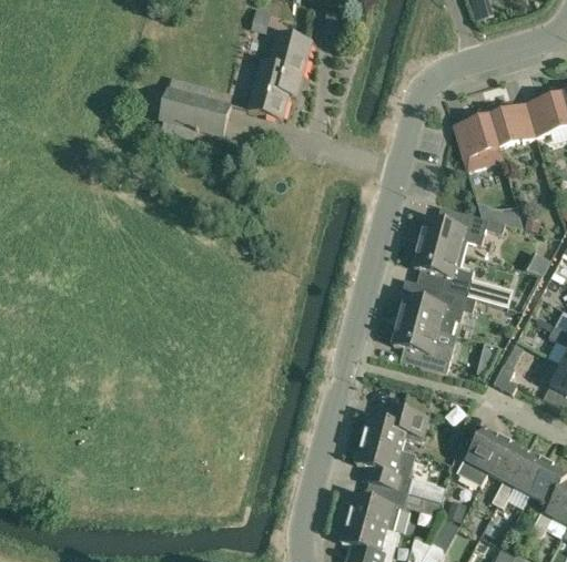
[(271,11),(255,8),(251,28),(265,31),(271,11)]
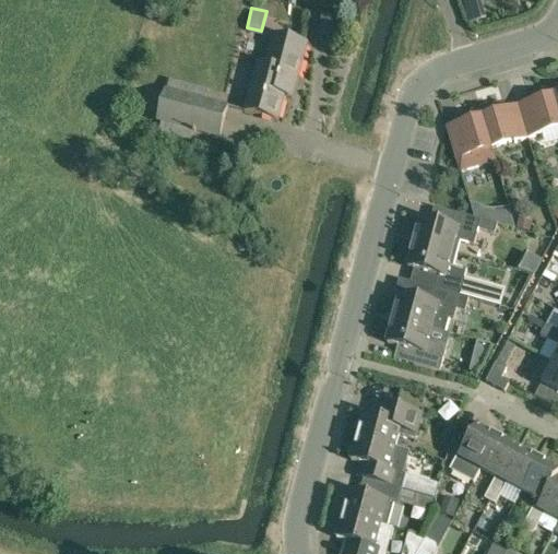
[(296,80),(307,39),(272,31),(264,60),(257,58),(244,106),(277,115),(287,78),(296,80)]
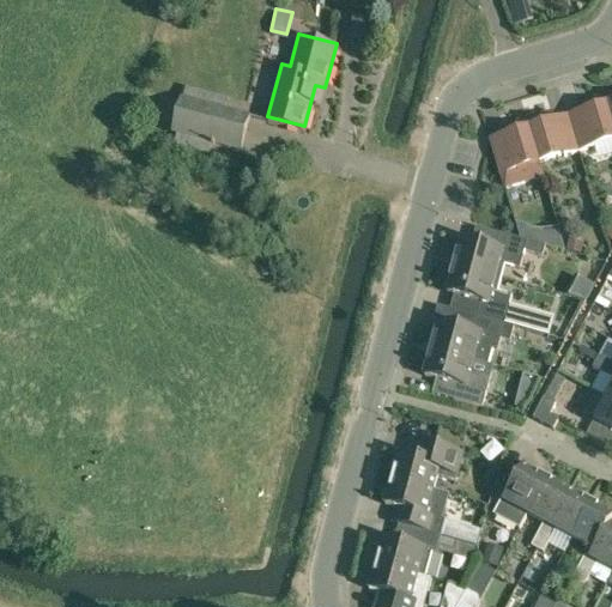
[(185,84),(173,128),(235,145),(234,152),(241,155),(243,146),(238,145),(248,111),(225,104),(228,96),(185,84)]
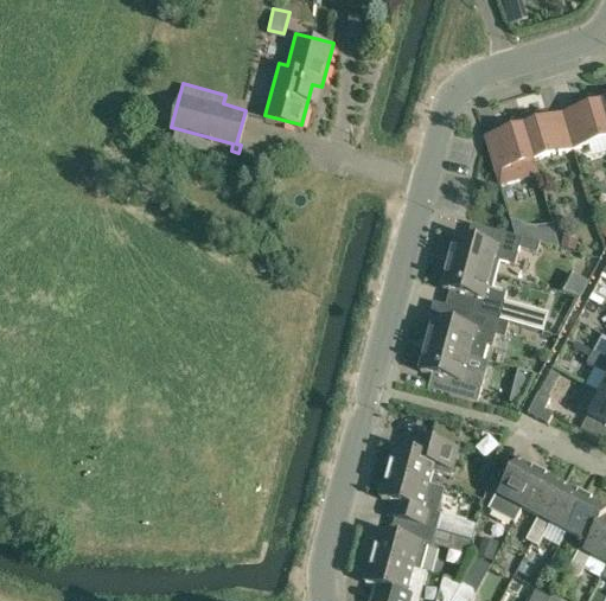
[(574,106),(561,110),(568,133),(572,146),(587,141),(586,139),(605,133),(605,119),(598,91),(573,98),(574,106)]
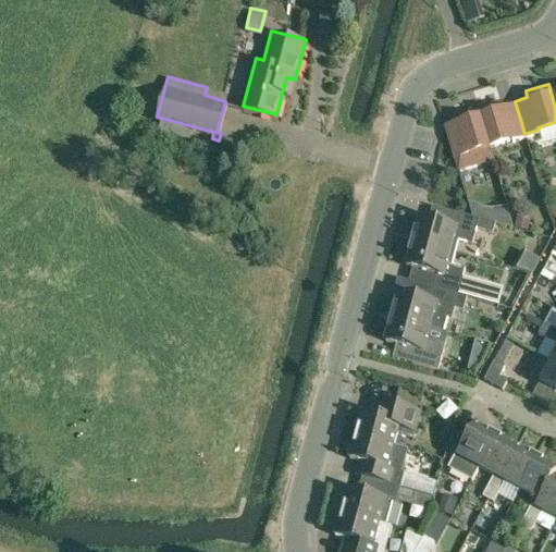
[(501,98),(478,105),(489,143),(510,136),(511,138),(524,134),(521,122),(515,101),(503,105),(501,98)]
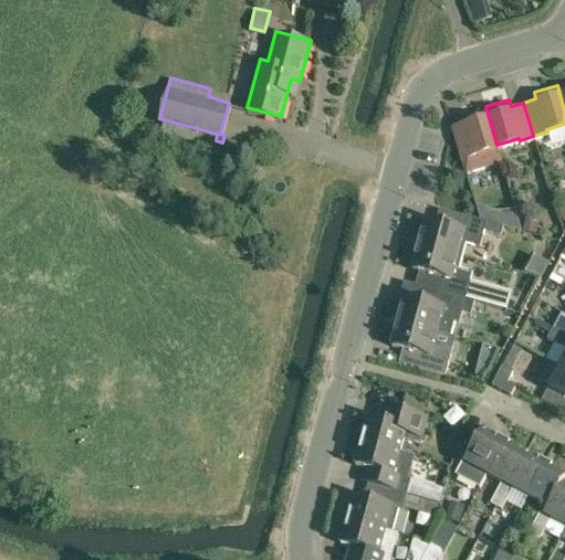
[(464,120),(451,124),(452,128),(458,146),(461,158),(466,171),(501,160),(497,145),(485,106),(462,114),(464,120)]
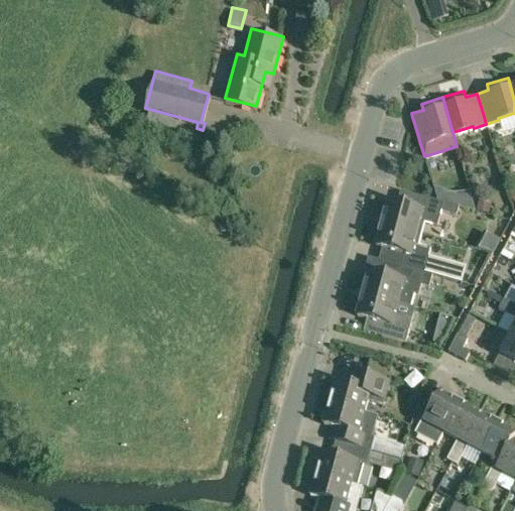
[(387,198),(381,220),(416,230),(419,218),(436,223),(440,208),(456,212),(458,204),(451,202),(453,192),(440,188),(437,198),(419,193),(416,206),(387,198)]
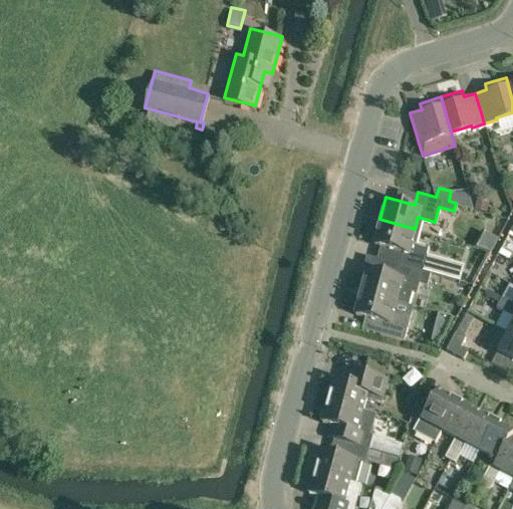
[(415,229),(379,219),(373,242),(402,249),(399,262),(422,268),(429,244),(412,240),(415,229)]
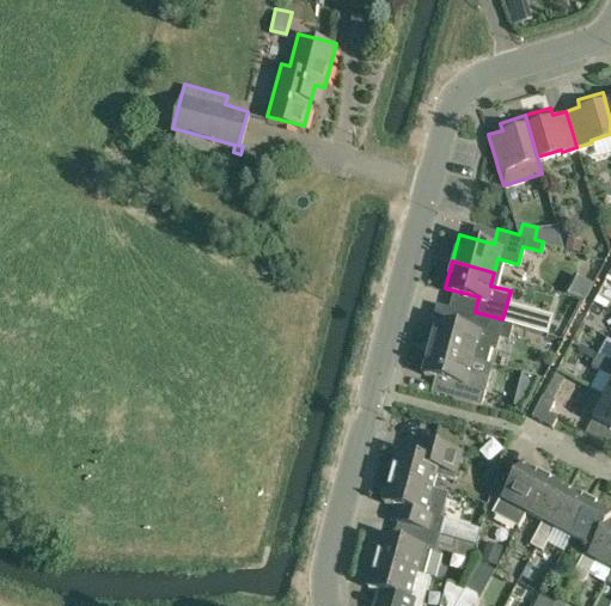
[(576,287),(593,294),(600,277),(584,269),(576,287)]
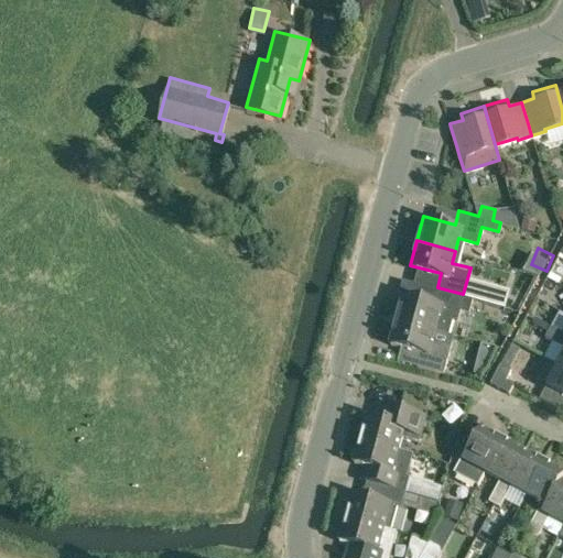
[(463,294),(437,287),(434,301),(402,292),(396,317),(434,327),(450,330),(453,318),(456,319),(459,308),(468,310),(472,296),(463,294)]
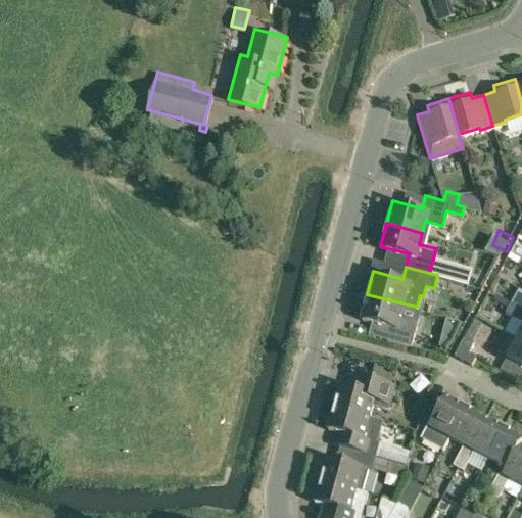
[(521,288),(518,286),(510,300),(504,311),(514,316),(520,305),(521,307),(521,288)]
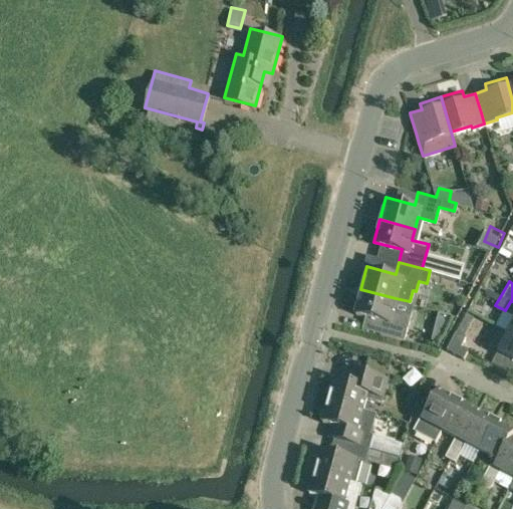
[(396,298),(360,289),(354,311),(383,319),(379,331),(403,338),(410,314),(393,309),(396,298)]
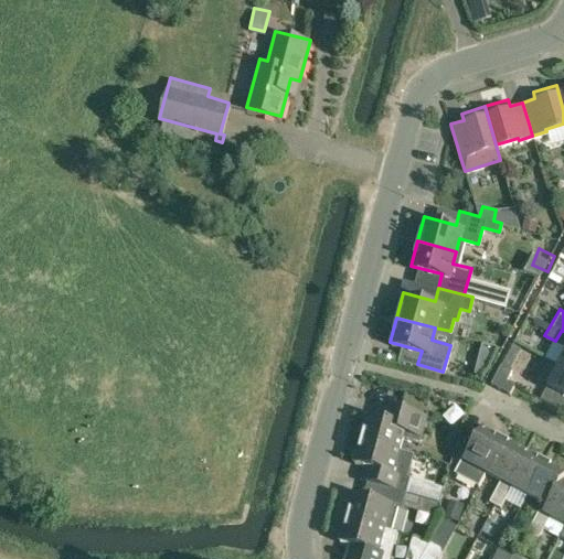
[(512,340),(496,373),(507,378),(523,347),(520,346),(521,344),(512,340)]
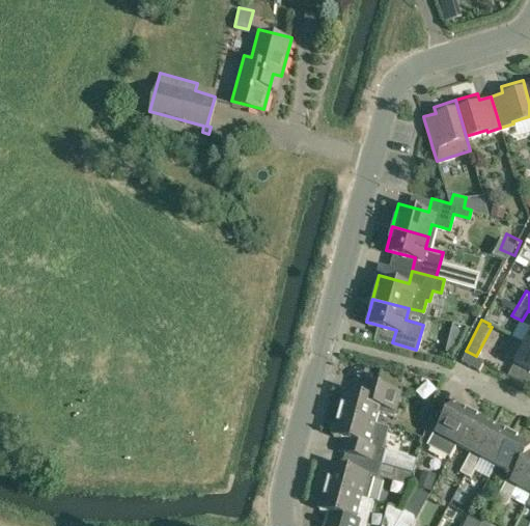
[(529,343),(524,340),(513,361),(529,369),(529,343)]
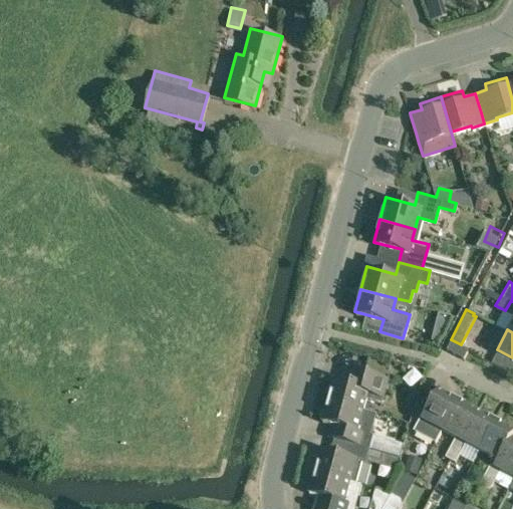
[(461,344),(451,339),(450,338),(446,347),(463,356),(467,348),(461,344)]
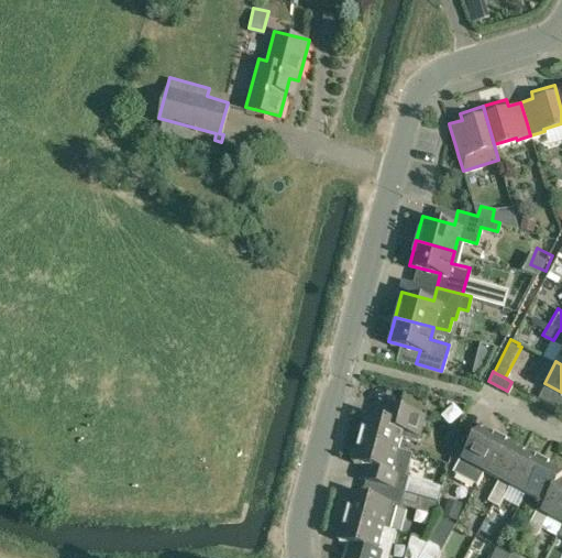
[(365,412),(359,436),(397,446),(400,435),(412,438),(416,426),(420,427),(425,413),(378,401),(375,415),(365,412)]
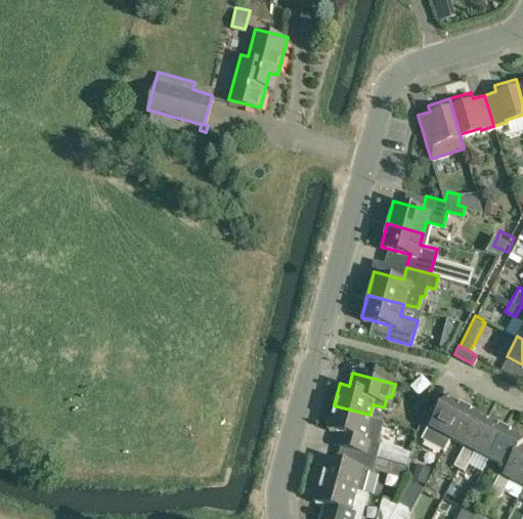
[(449,436),(466,405),(445,394),(429,425),(425,423),(420,433),(430,438),(435,428),(449,436)]
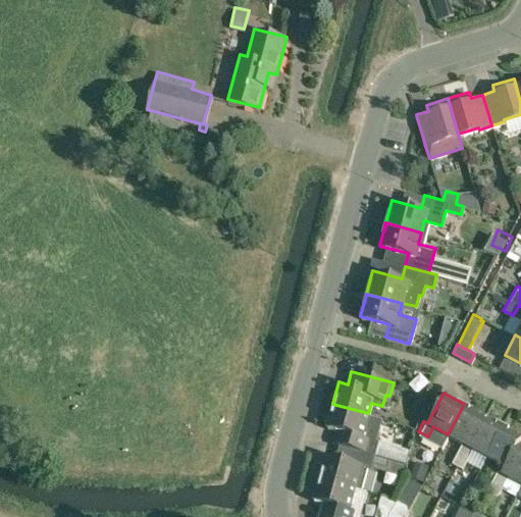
[(368,413),(332,404),(326,426),(353,433),(350,447),(356,449),(356,448),(374,453),(378,440),(374,438),(376,427),(365,424),(368,413)]
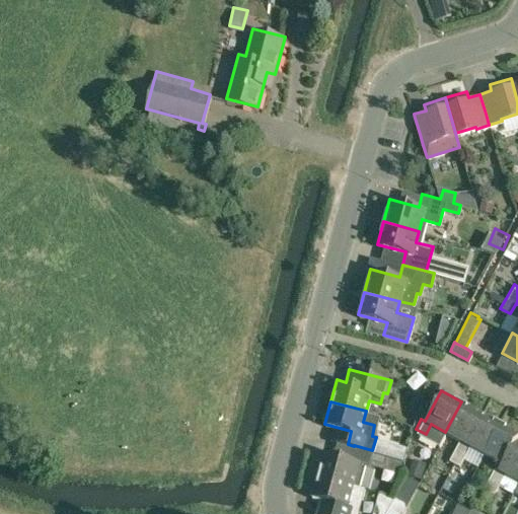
[(481,412),(461,401),(445,432),(459,439),(464,442),(481,412)]
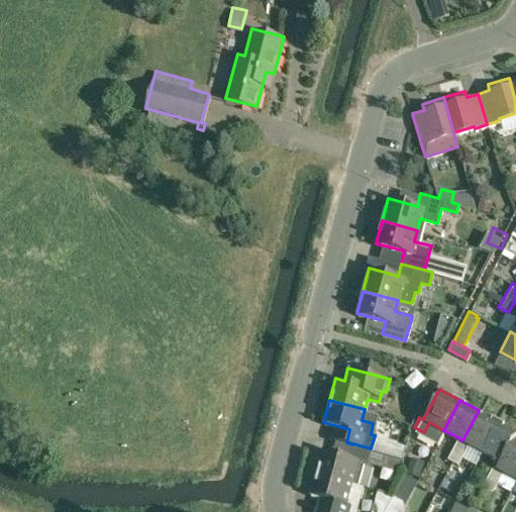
[(462,440),(457,437),(452,446),(462,452),(468,442),(482,450),(498,420),(479,410),(462,440)]
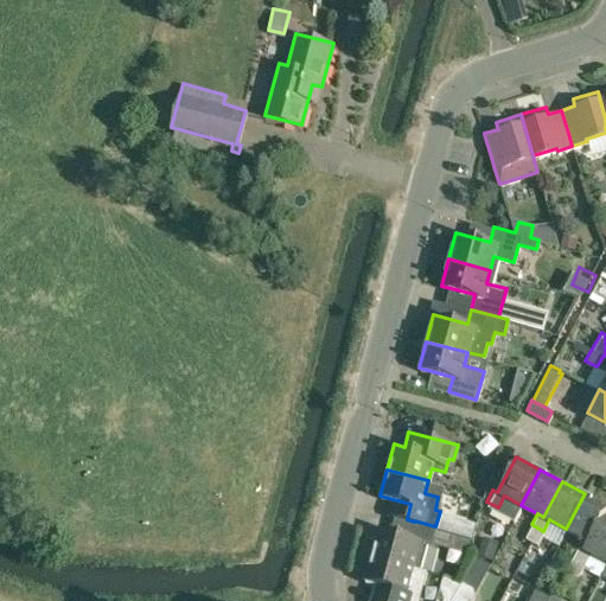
[(605,509),(605,504),(585,493),(566,529),(587,541),(588,541),(603,513),(604,513),(605,509)]
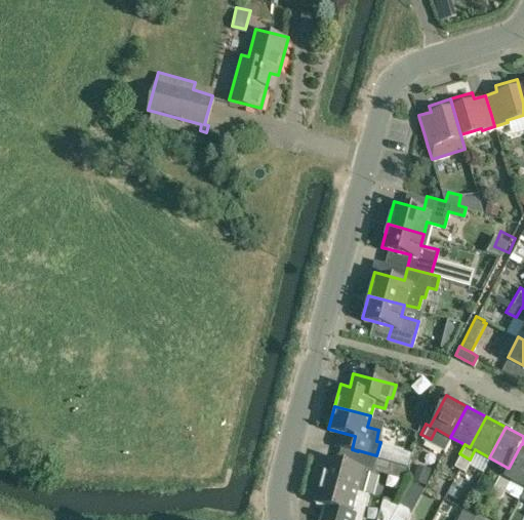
[(499,472),(494,482),(505,487),(510,478),(523,484),(523,445),(522,444),(521,444),(509,468),(508,468),(505,474),(499,472)]
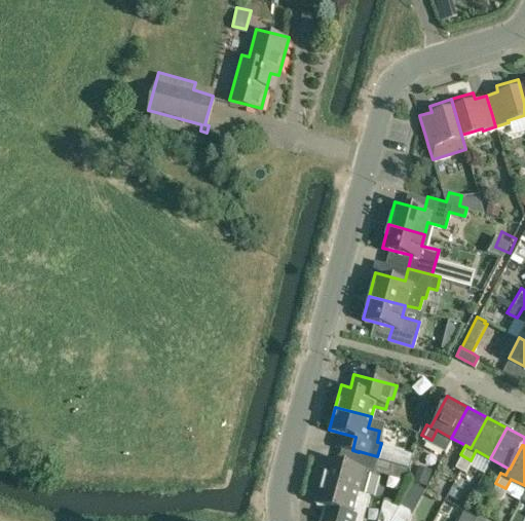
[(359,451),(359,452),(354,466),(328,457),(322,480),(358,489),(358,490),(364,491),(369,470),(373,471),(377,456),(359,451)]
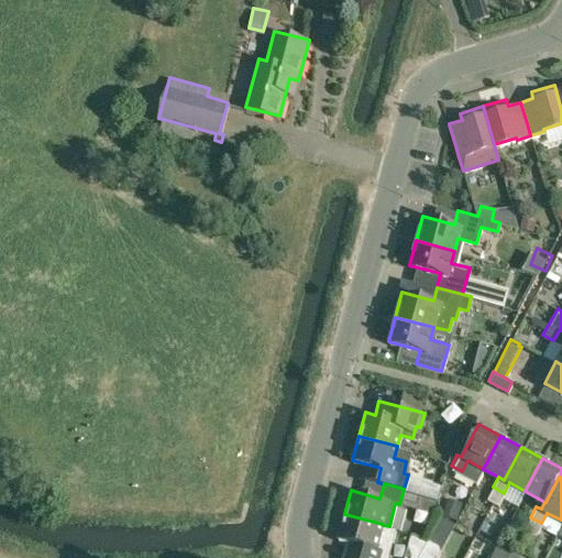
[(504,493),(493,487),(486,498),(497,504),(504,493)]
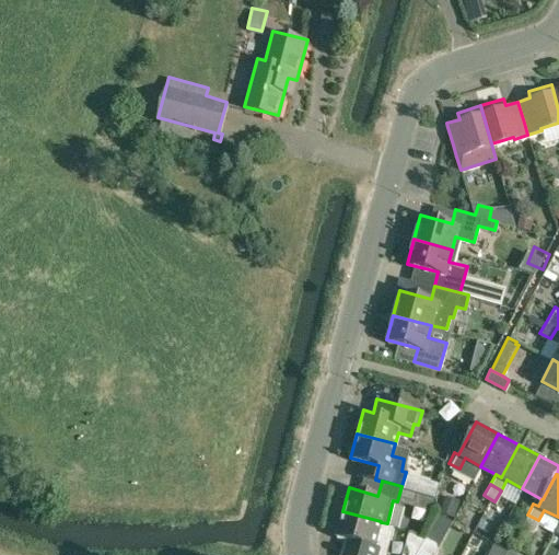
[(459,498),(445,493),(440,510),(454,516),(459,498)]
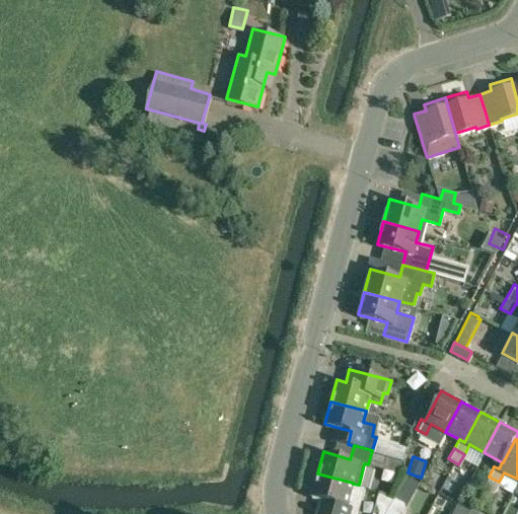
[(353,483),(317,473),(311,496),(338,503),(335,513),(350,513),(356,496),(350,494),(353,484),(353,483)]
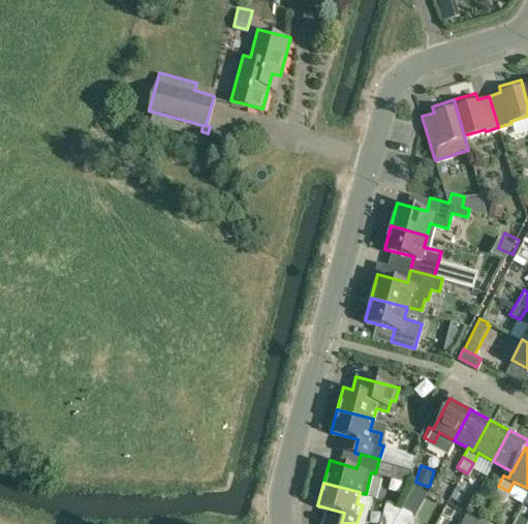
[(508,491),(498,486),(493,496),(503,501),(508,491)]
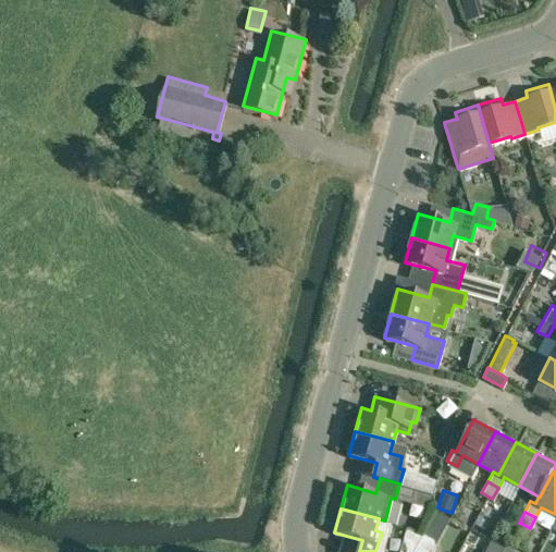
[(446,536),(458,542),(469,523),(456,516),(446,536)]
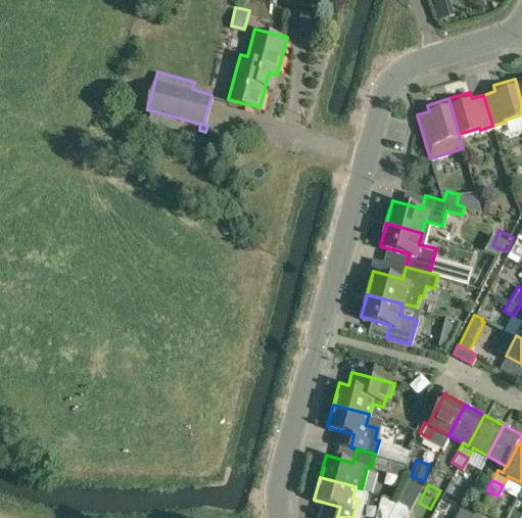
[(409,517),(405,516),(408,510),(407,505),(396,500),(386,517),(409,517)]
